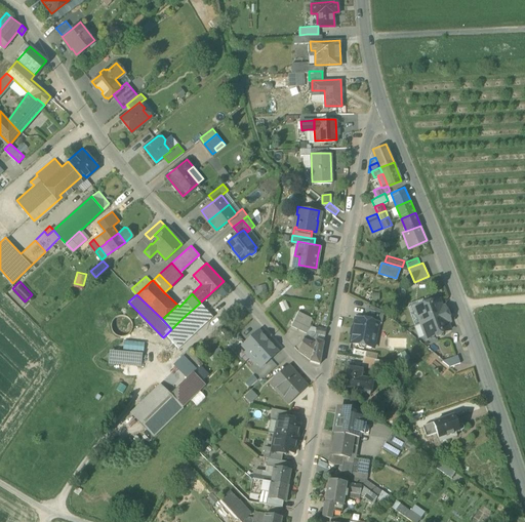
[(423,304),(423,302),(422,296),(408,302),(407,306),(414,324),(420,321),(416,309),(425,306),(423,304)]
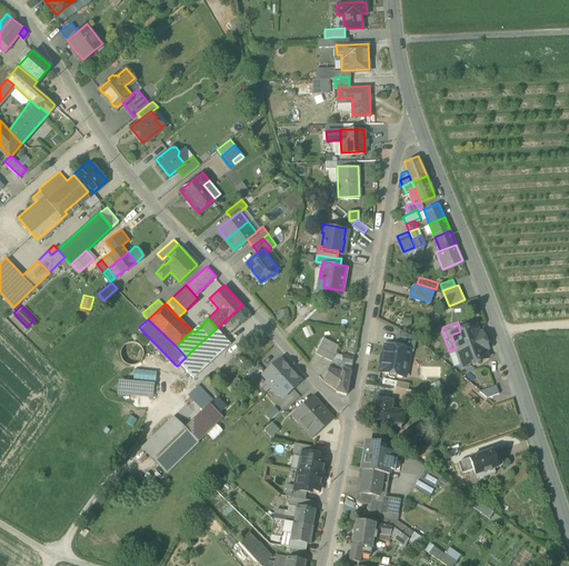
[(456,348),(483,338),(482,335),(479,331),(478,331),(476,324),(467,327),(465,325),(459,327),(459,329),(460,331),(451,335),(456,348)]
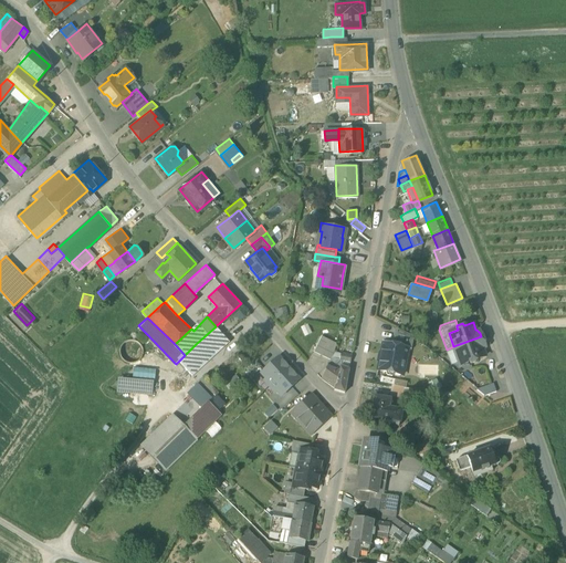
[(217,325),(216,326),(196,344),(185,355),(179,361),(192,374),(229,340),(217,325)]
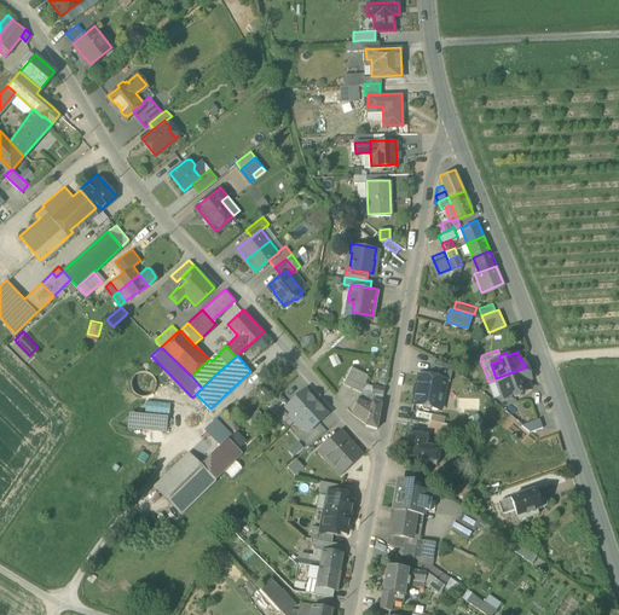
[(445,379),(450,379),(452,365),(433,355),(429,375),(445,378),(445,379)]
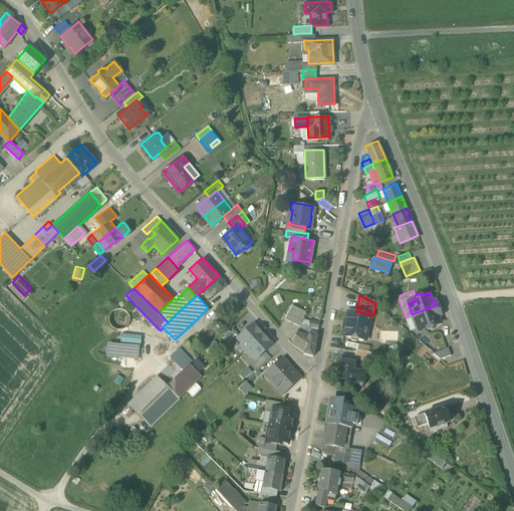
[(285,317),(300,324),(301,322),(303,317),(305,309),(292,303),(285,317)]
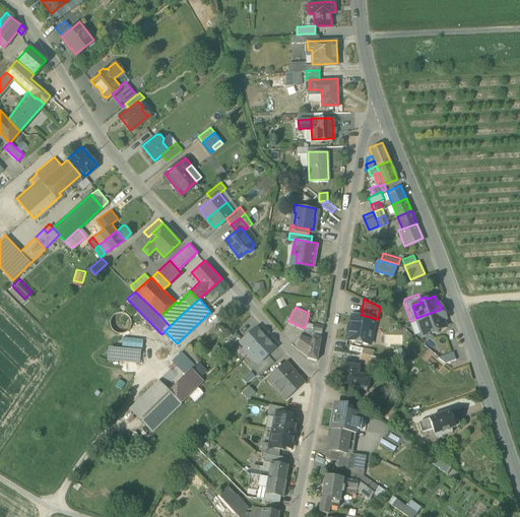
[(444,313),(442,309),(416,318),(421,331),(430,328),(431,330),(433,332),(437,330),(437,328),(437,327),(445,325),(443,318),(443,317),(444,313)]
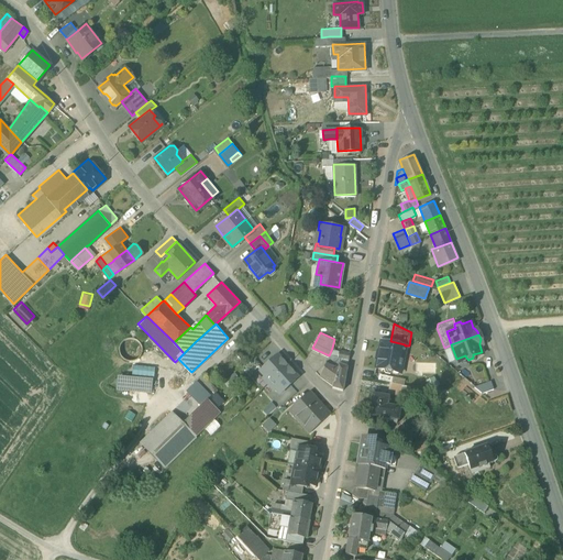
[(119,349),(120,352),(123,357),(127,359),(131,359),(135,358),(139,354),(141,351),(142,347),(141,342),(138,339),(133,337),(129,336),(125,337),(121,340),(119,343),(119,349)]
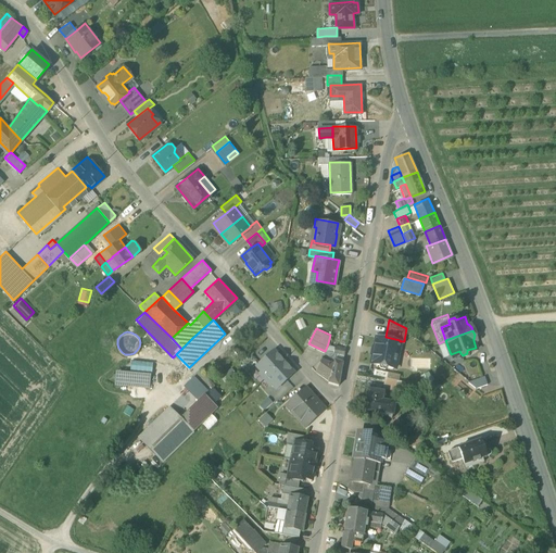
[(380,366),(384,367),(387,364),(395,366),(400,341),(400,340),(386,337),(376,336),(375,342),(374,343),(371,353),(373,354),(370,361),(379,363),(380,366)]
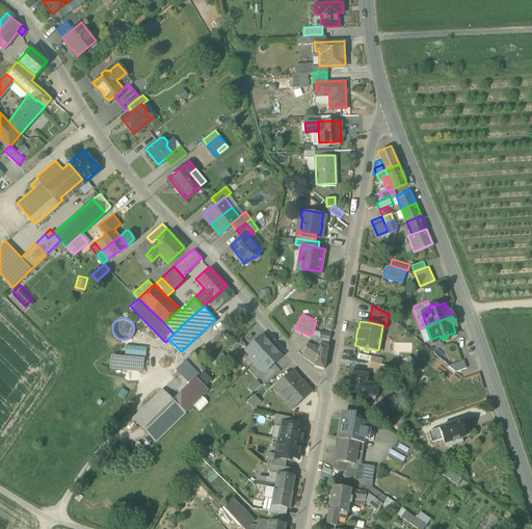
[(314,328),(312,334),(311,336),(309,340),(319,343),(321,337),(329,338),(330,332),(314,328)]
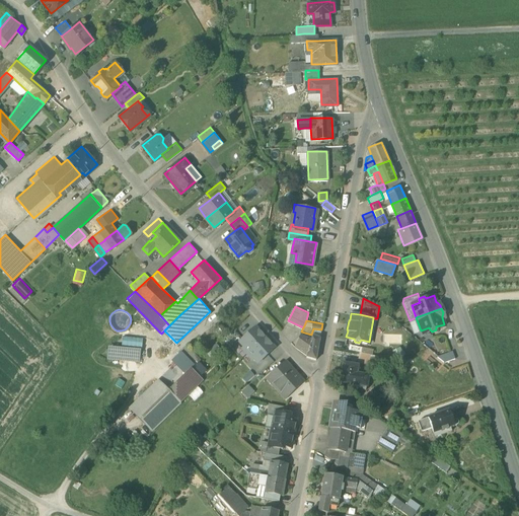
[(255,325),(239,340),(243,345),(242,347),(251,357),(253,356),(257,361),(274,346),(255,325)]
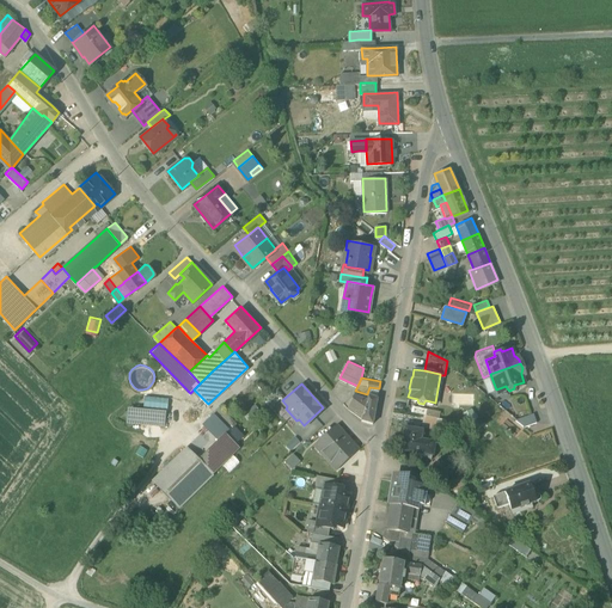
[(348,406),(362,417),(367,394),(355,391),(348,406)]
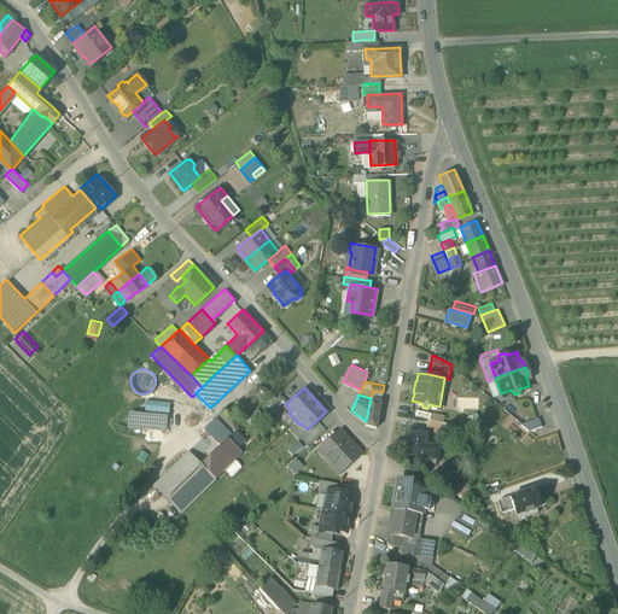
[(371,398),(366,421),(365,422),(375,426),(380,401),(371,398)]
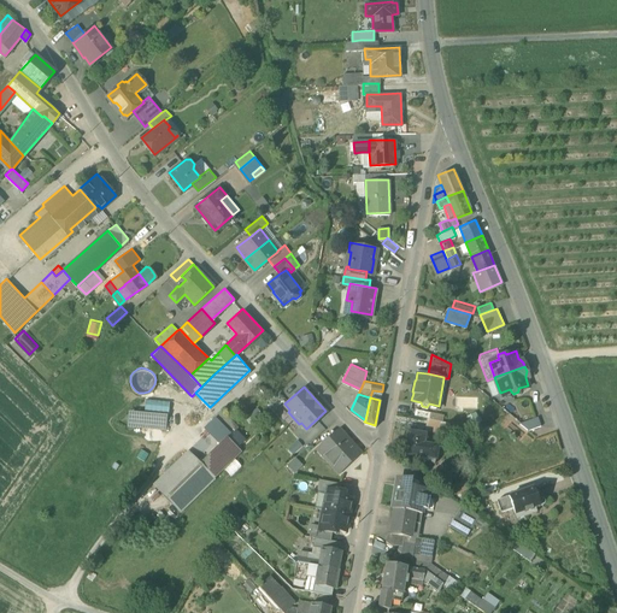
[(170,408),(170,399),(146,399),(146,406),(159,406),(159,408),(170,408)]
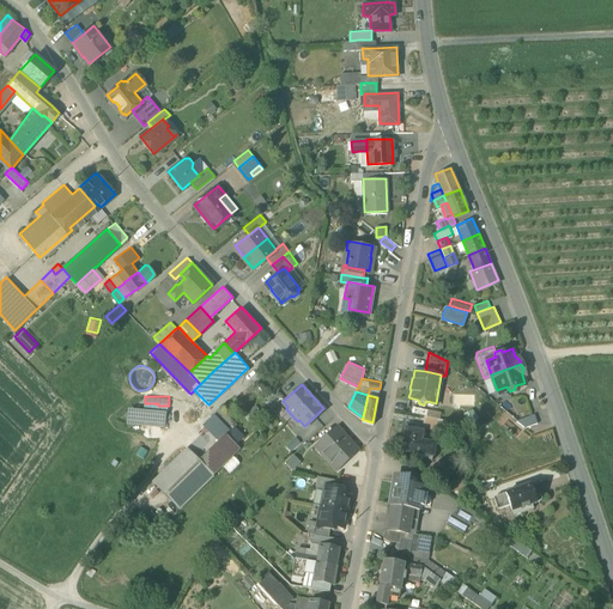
[(246,410),(250,416),(259,408),(255,403),(246,410)]
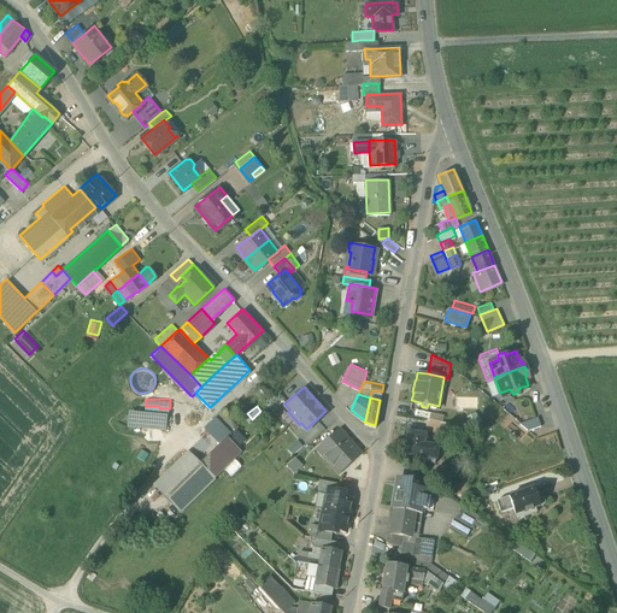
[(215,416),(230,432),(238,425),(221,407),(213,414),(215,416)]
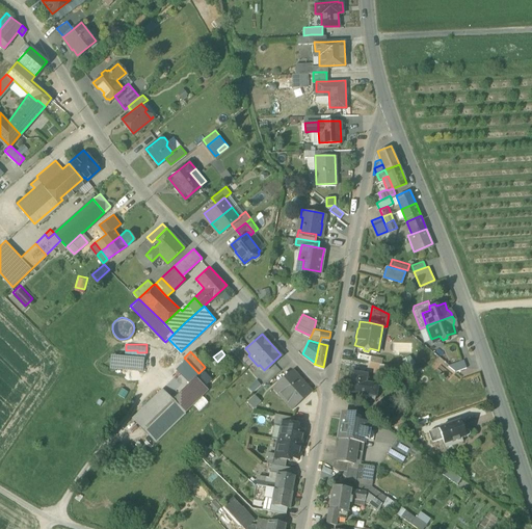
[(144,356),(112,353),(110,366),(143,370),(144,356)]
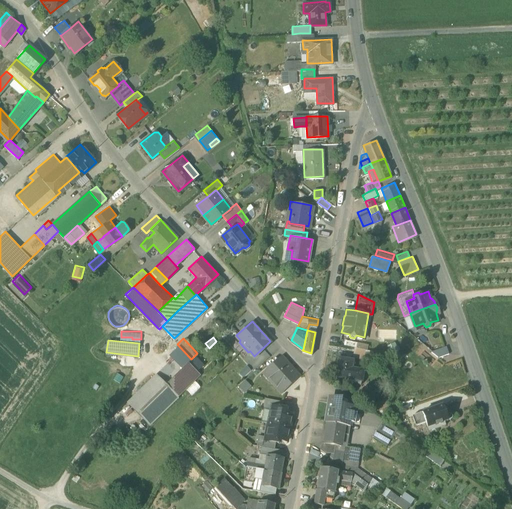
[(431,350),(438,356),(449,352),(446,344),(431,350)]
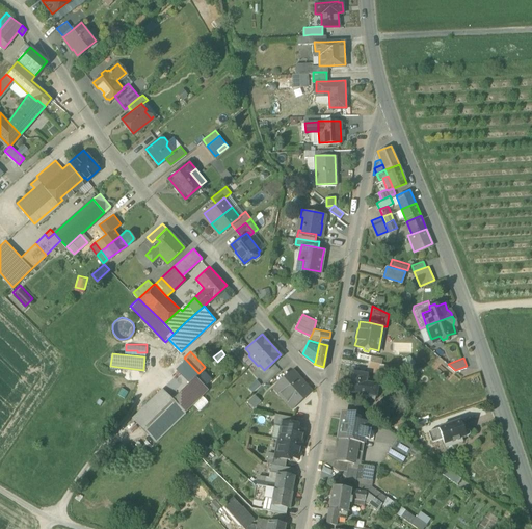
[(195,376),(198,373),(185,359),(179,364),(195,375),(195,376)]
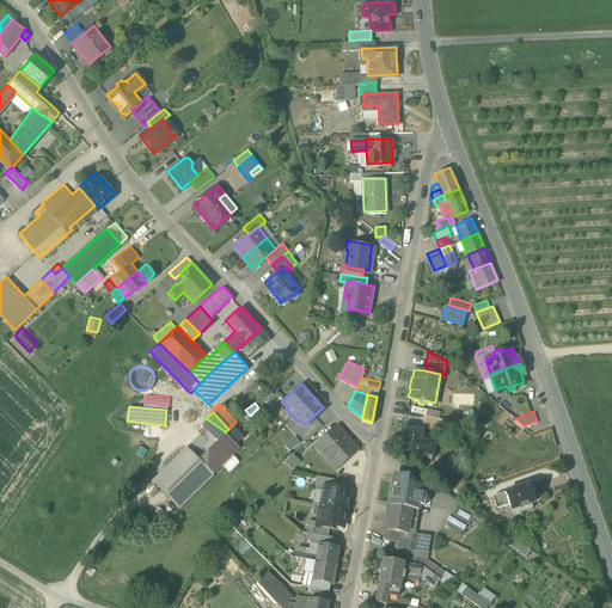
[(422,424),(442,428),(442,425),(441,425),(442,417),(424,415),(422,424)]
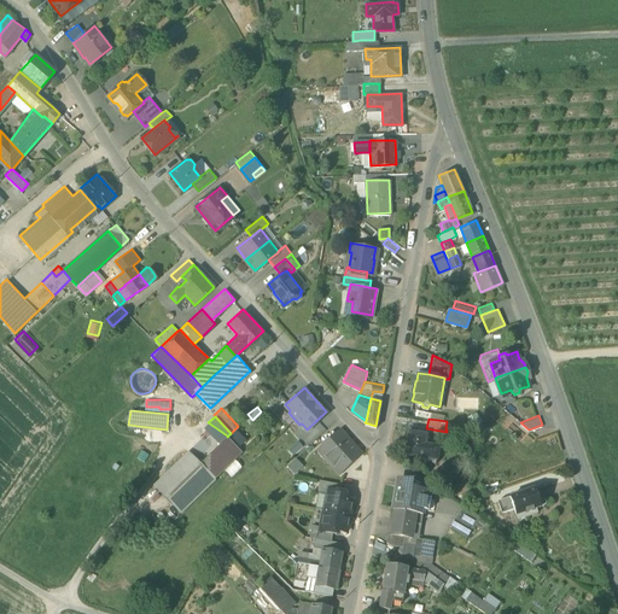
[(459,434),(466,436),(467,430),(476,432),(478,427),(460,424),(447,421),(445,430),(447,430),(459,432),(459,434)]
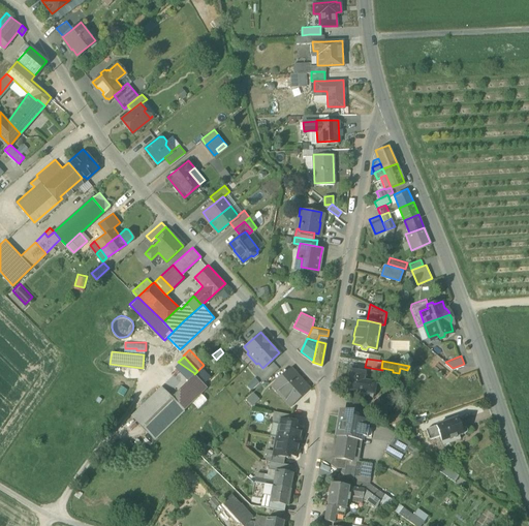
[(187,380),(194,373),(178,362),(174,366),(187,380)]
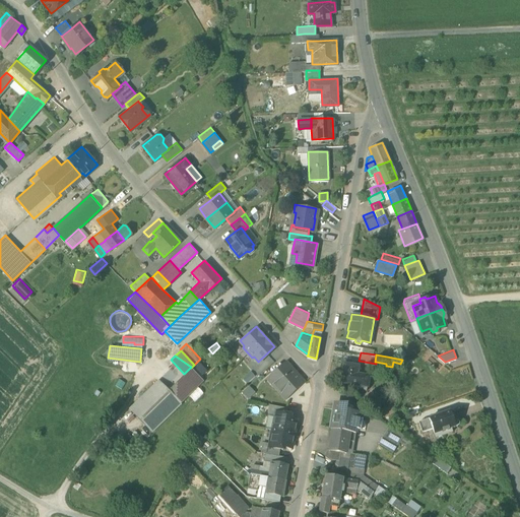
[(273,383),(286,397),(304,381),(285,361),(272,372),(278,379),(273,383)]
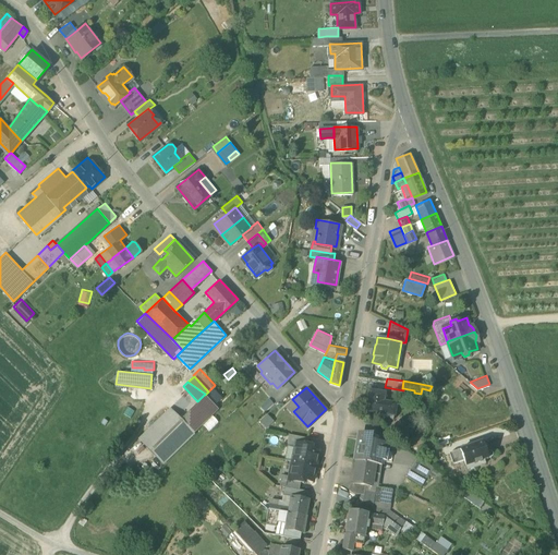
[(380,415),(393,418),(397,402),(384,400),(385,391),(368,389),(366,409),(381,411),(380,415)]
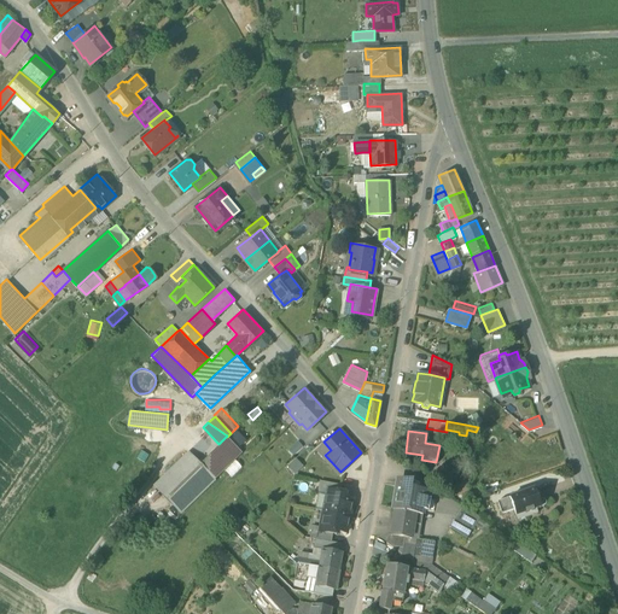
[(200,462),(215,477),(242,451),(227,437),(227,436),(219,444),(200,462)]
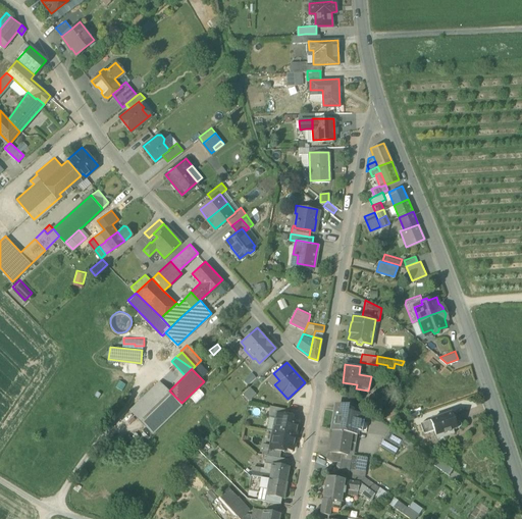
[(244,377),(247,382),(255,375),(251,371),(244,377)]
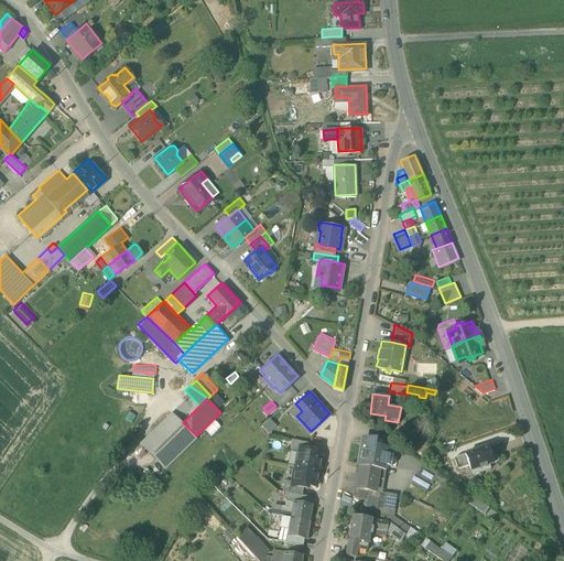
[(290,409),(296,416),(302,411),(295,403),(290,409)]
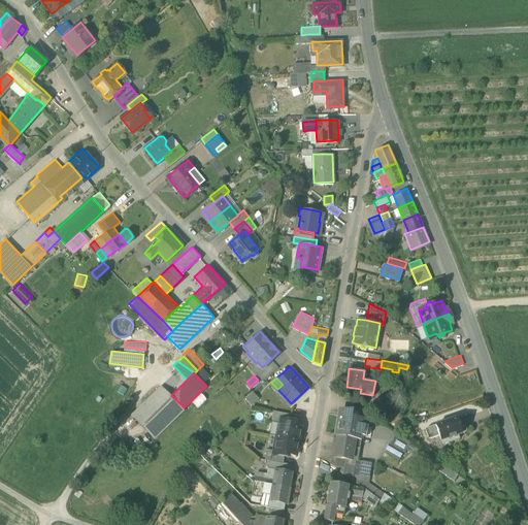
[(131,414),(154,436),(184,407),(171,395),(161,385),(131,414)]
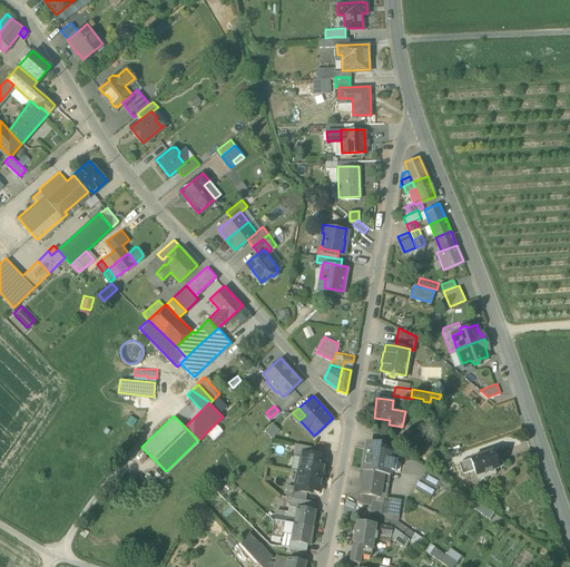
[(265,427),(271,434),(279,429),(275,421),(265,427)]
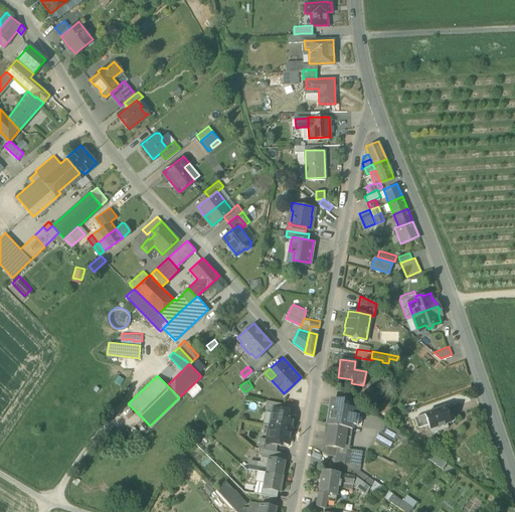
[(265,409),(273,410),(274,407),(283,408),(285,402),(267,398),(265,409)]
